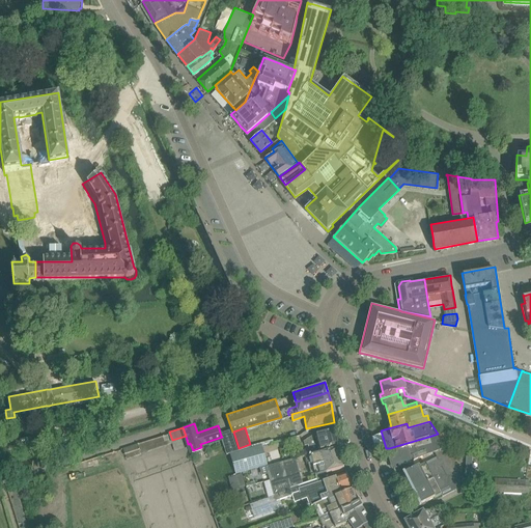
[(312,434),(307,437),(304,439),(305,443),(308,442),(310,448),(319,447),(338,443),(335,427),(312,434)]
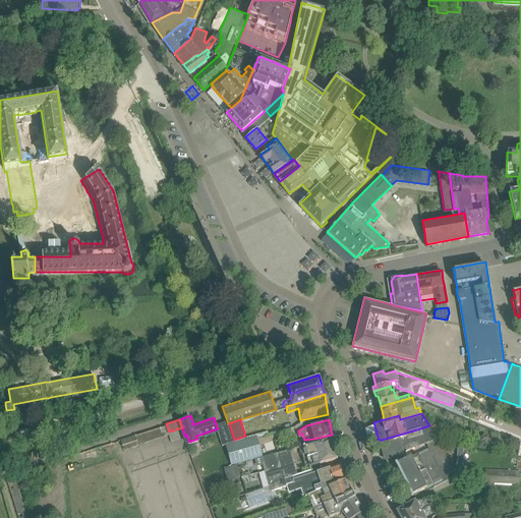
[(382,440),(379,440),(384,458),(386,457),(393,456),(393,454),(394,453),(404,451),(410,447),(426,442),(437,438),(429,425),(420,428),(382,440)]
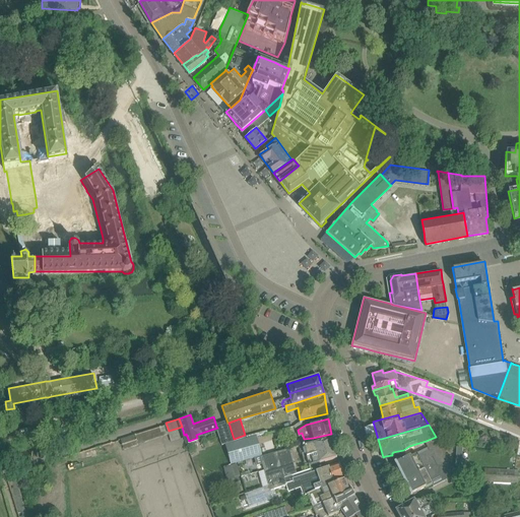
[(121,438),(122,443),(137,438),(136,433),(121,438)]
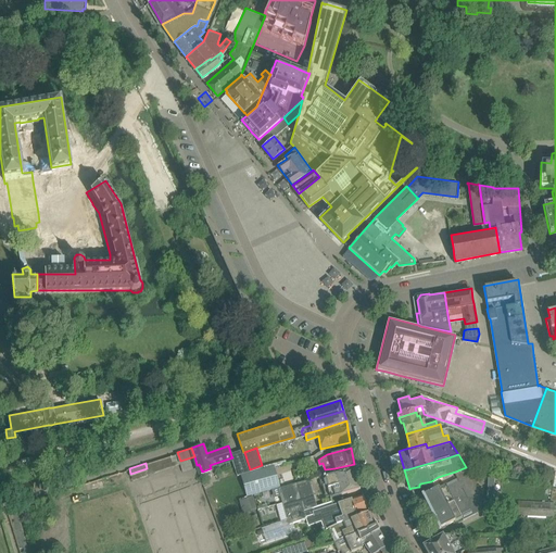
[(279,479),(274,463),(241,473),(248,494),(280,485),(279,479)]
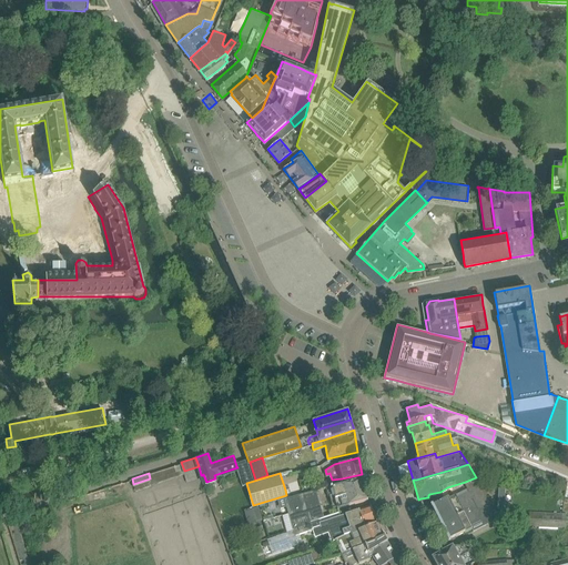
[(332,484),(326,485),(328,494),(335,492),(338,506),(348,504),(368,498),(362,477),(333,486),(332,484)]
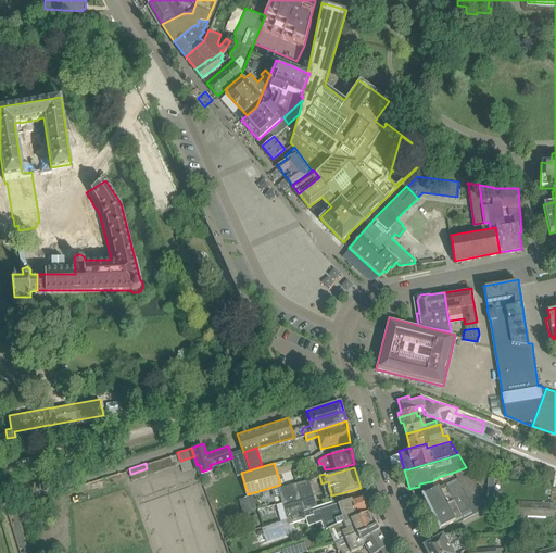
[(476,495),(477,474),(458,478),(447,485),(446,482),(422,493),(432,513),(449,505),(446,501),(459,494),(476,495)]
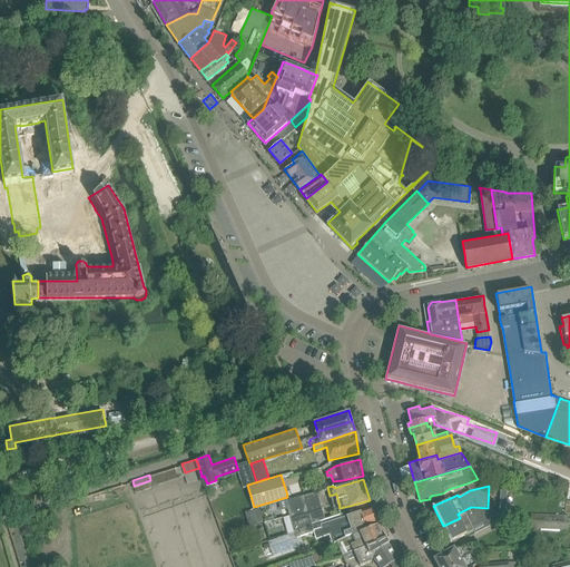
[(285,498),(290,514),(322,505),(317,489),(303,494),(293,496),(287,498),(285,498)]
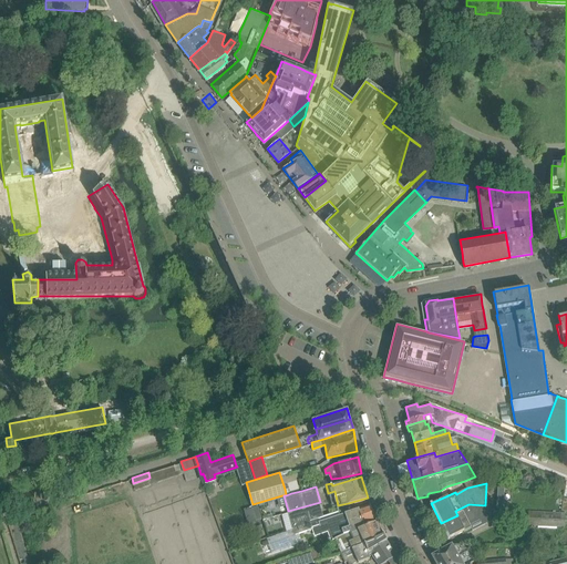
[(288,511),(292,526),(294,526),(311,519),(319,515),(323,514),(320,502),(288,511)]
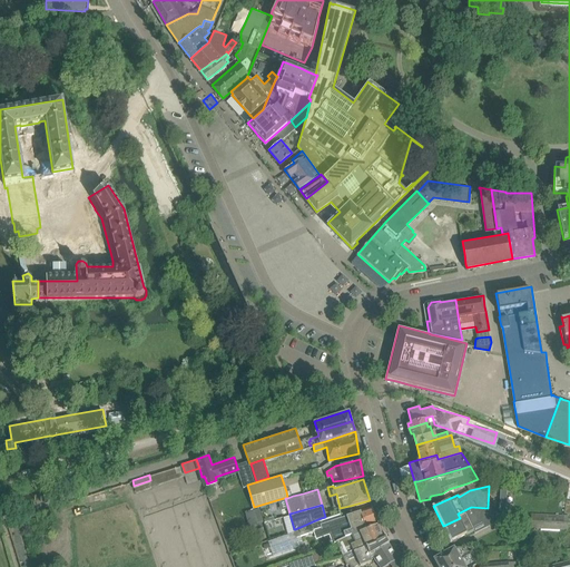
[(318,529),(318,530),(318,531),(320,531),(320,533),(321,534),(322,534),(324,533),(333,529),(336,539),(343,537),(346,536),(346,535),(366,527),(366,526),(379,522),(379,521),(372,505),(362,509),(321,521),(323,526),(321,527),(320,528),(318,529)]
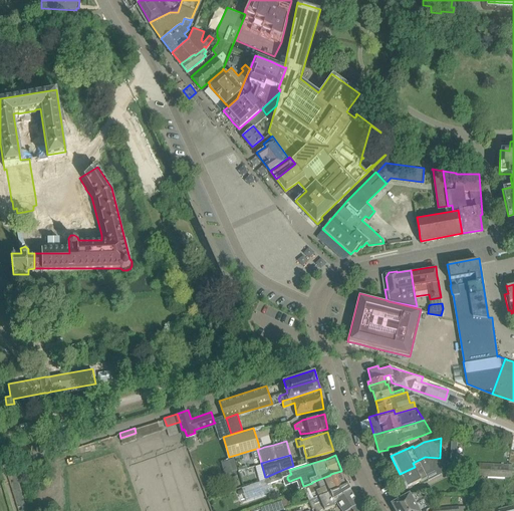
[(234,457),(228,458),(232,470),(237,468),(234,457)]
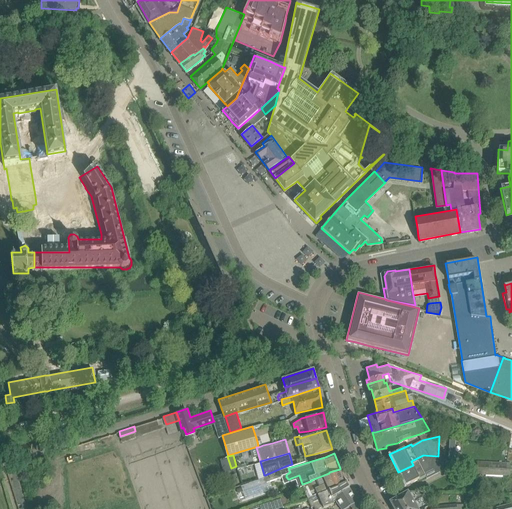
[(413,465),(398,472),(405,484),(418,477),(418,476),(425,473),(423,470),(435,464),(444,465),(445,460),(443,460),(443,457),(434,457),(434,458),(422,457),(418,459),(419,461),(413,465)]
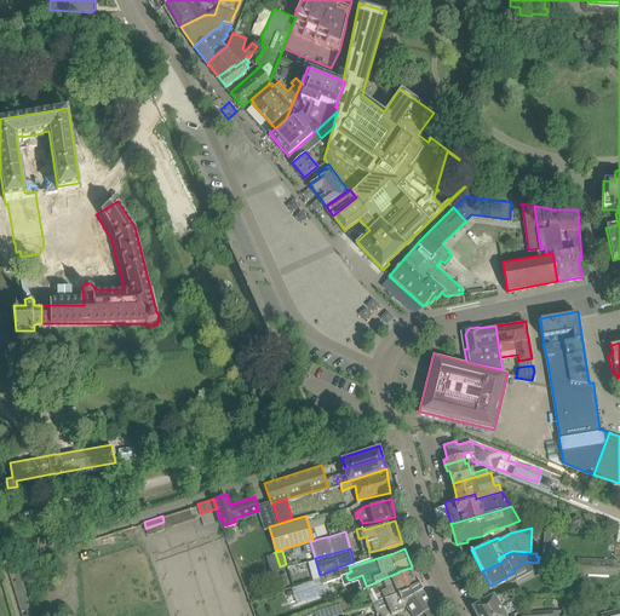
[(578,571),(619,573),(619,557),(578,556),(578,571)]
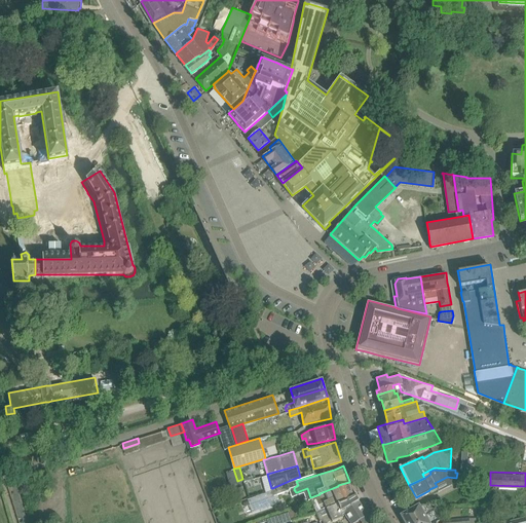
[(289,481),(272,488),(273,493),(292,487),(289,481)]
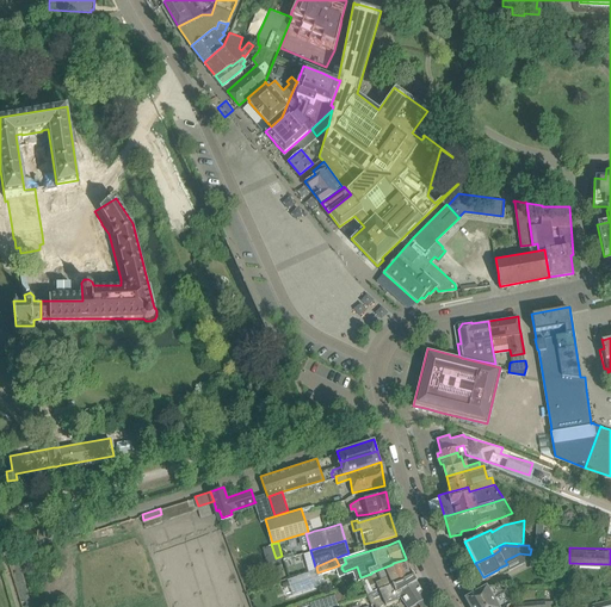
[(368,575),(360,577),(365,589),(368,593),(380,588),(392,582),(413,574),(411,568),(407,558),(406,559),(393,563),(393,564),(371,573),(371,574),(368,575)]
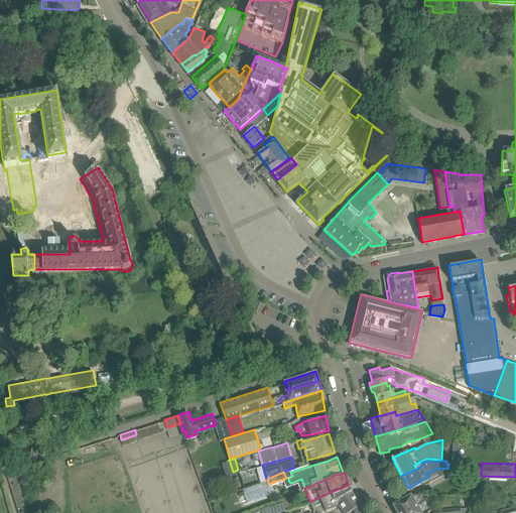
[(263,493),(259,484),(246,488),(250,498),(263,493)]
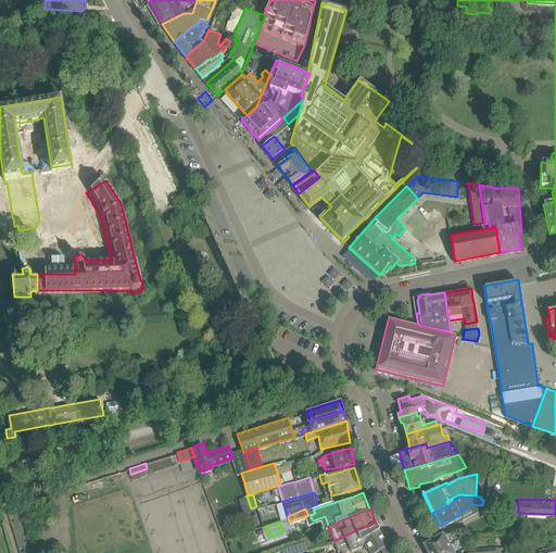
[(345,536),(335,540),(338,549),(340,548),(342,552),(343,552),(348,551),(362,545),(362,541),(364,541),(366,537),(379,528),(376,523),(356,530),(345,536)]
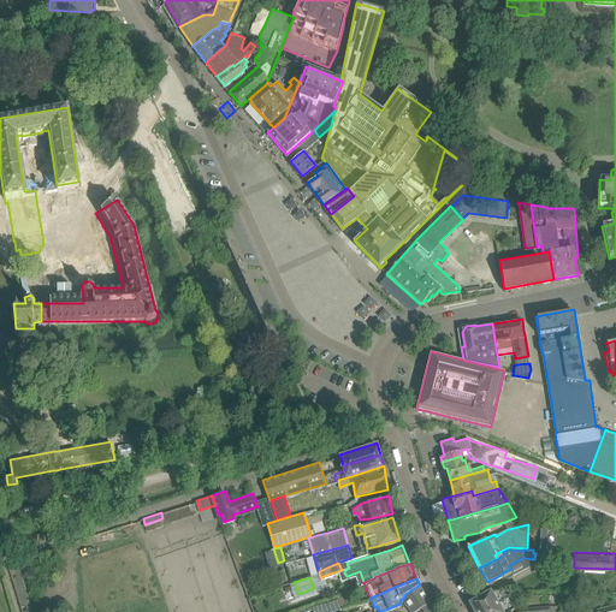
[(406,594),(403,599),(404,599),(404,601),(409,608),(412,611),(413,611),(416,611),(416,610),(432,601),(430,599),(421,587),(420,584),(406,594)]
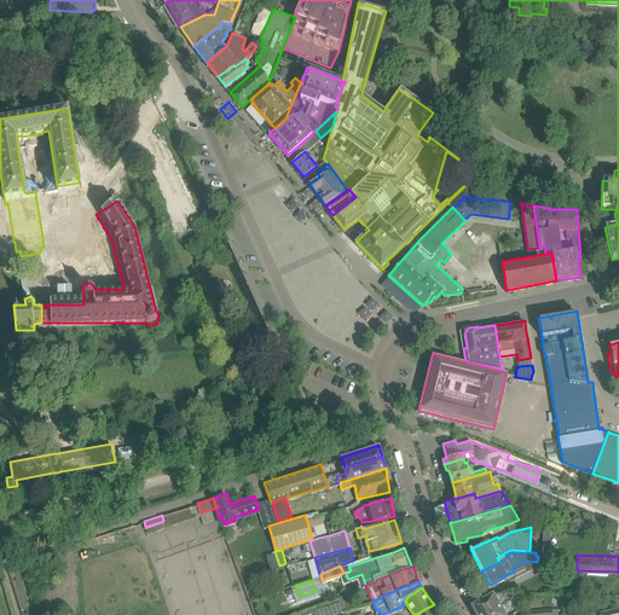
[(339,598),(342,607),(356,601),(353,592),(339,598)]
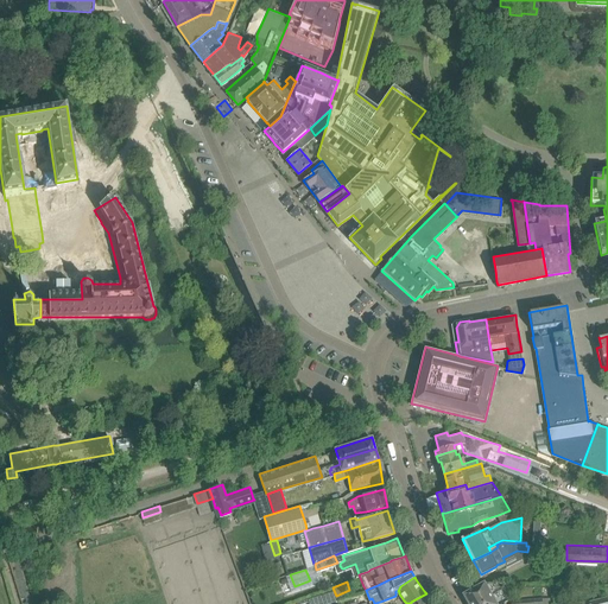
[(462,593),(468,603),(498,603),(508,598),(499,582),(483,582),(462,593)]
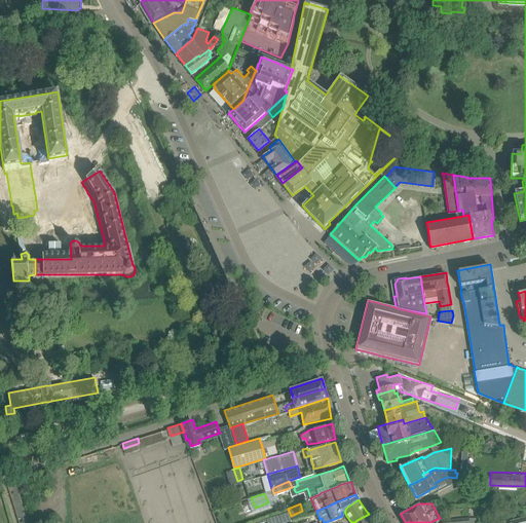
[(289,511),(277,514),(279,522),(291,519),(289,511)]
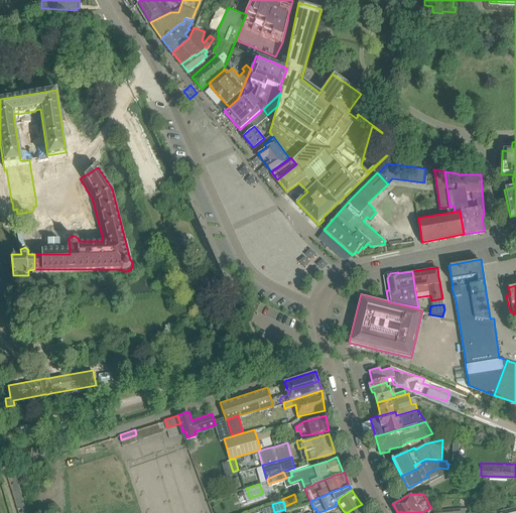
[(346,512),(366,512),(368,512),(362,504),(349,511),(349,512),(346,512)]
